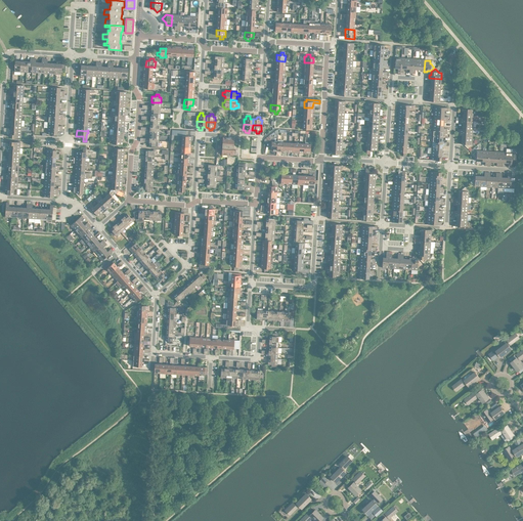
[(182,136),(181,141),(190,142),(190,136),(187,136),(187,134),(188,134),(188,131),(182,131),(182,134),(184,134),(183,136),(182,136)]
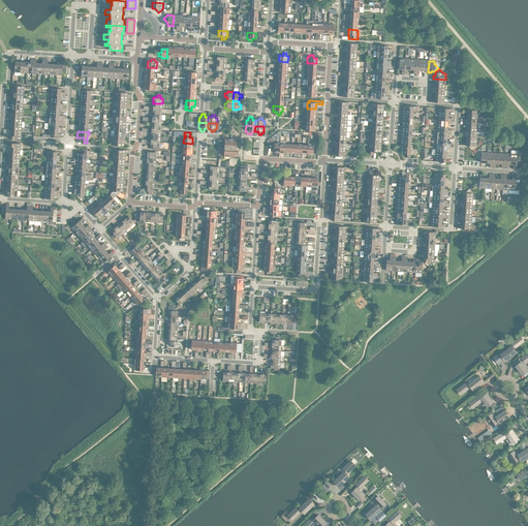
[(224,144),(224,148),(229,148),(230,138),(226,138),(226,136),(222,136),(222,141),(221,144),(224,144)]
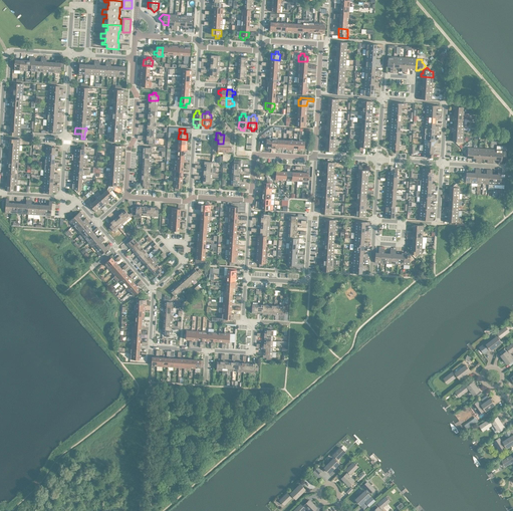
[(224,135),(223,144),(229,144),(229,141),(232,141),(232,138),(229,138),(229,136),(224,135)]
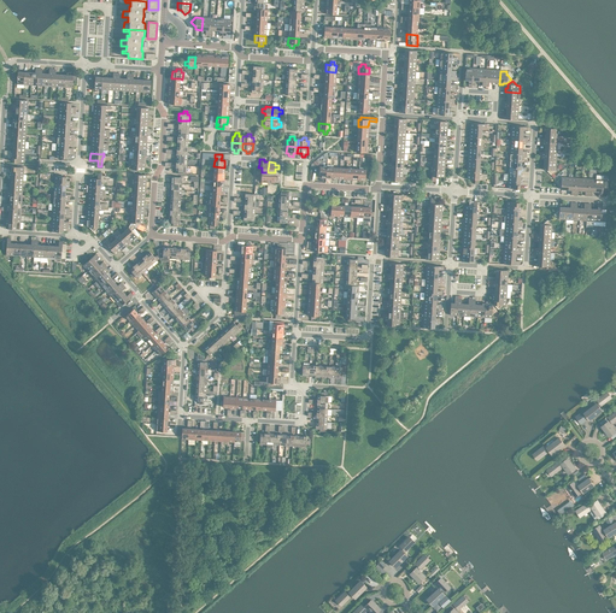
[(556,164),(544,163),(543,170),(546,170),(550,175),(555,171),(556,164)]
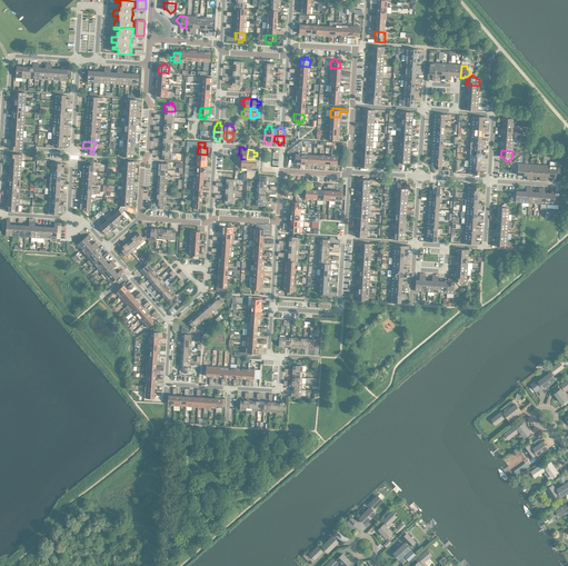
[(294,165),(300,165),(301,155),(295,155),(295,157),(291,156),(291,160),(295,160),(294,165)]
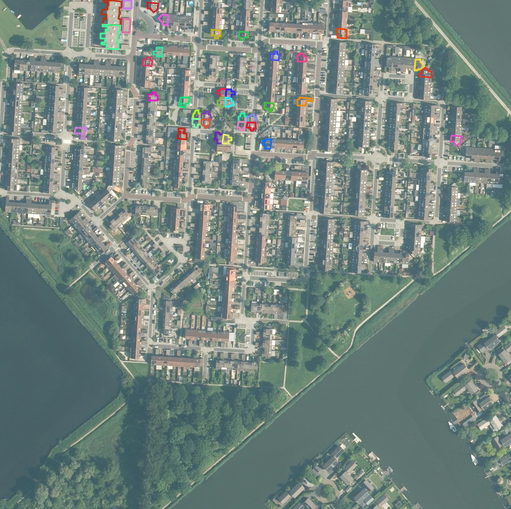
[(368,141),(357,141),(357,143),(358,144),(358,147),(358,151),(361,151),(361,147),(368,147),(368,141)]
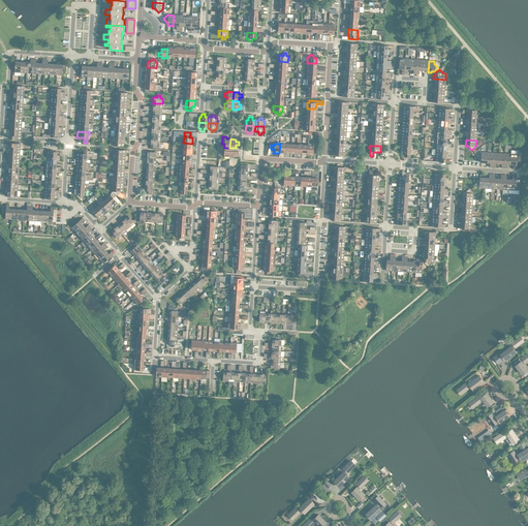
[(223,156),(229,157),(229,148),(224,148),(223,151),(221,151),(221,154),(223,155),(223,156)]
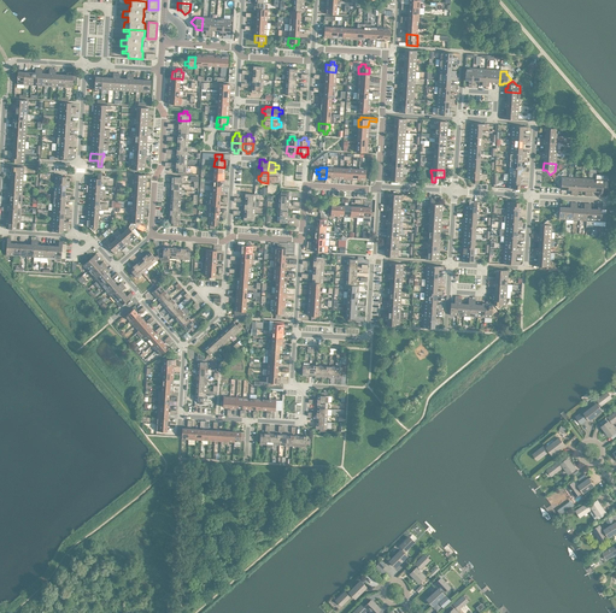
[(268,172),(268,183),(274,183),(274,181),(277,181),(277,177),(275,177),(275,172),(268,172)]
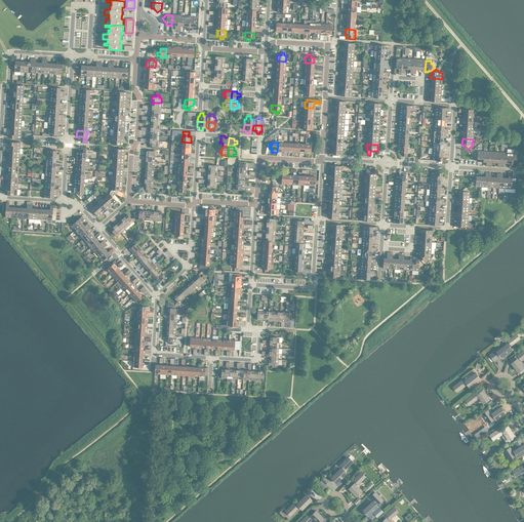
[(408,147),(397,147),(397,152),(404,153),(403,157),(406,157),(407,153),(407,150),(408,150),(408,147)]
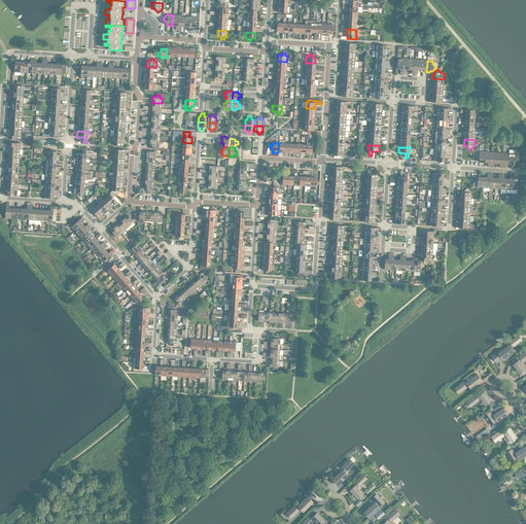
[(75,152),(75,159),(85,160),(86,160),(88,156),(85,156),(85,153),(86,148),(83,148),(82,153),(75,152)]
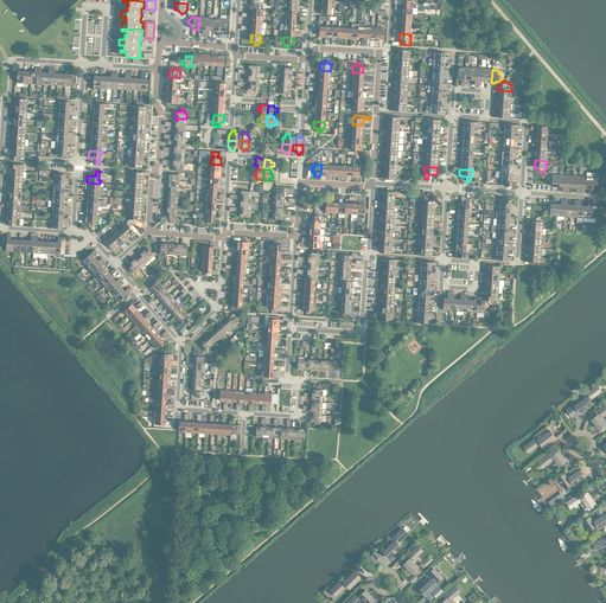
[(552,187),(559,187),(559,175),(552,175),(547,179),(552,184),(552,187)]
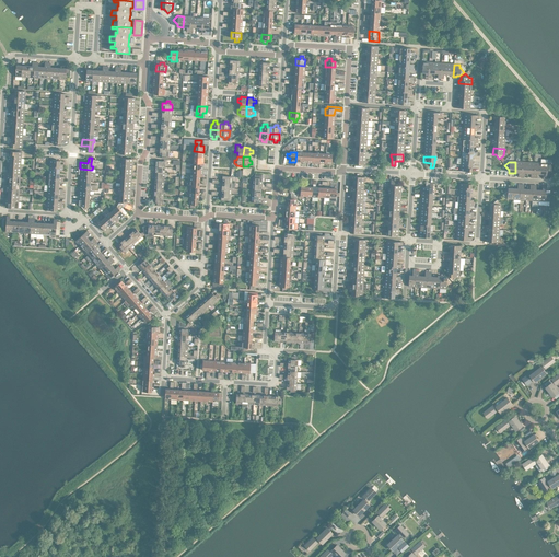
[(252,178),(252,184),(261,185),(261,178),(261,174),(255,174),(255,178),(252,178)]
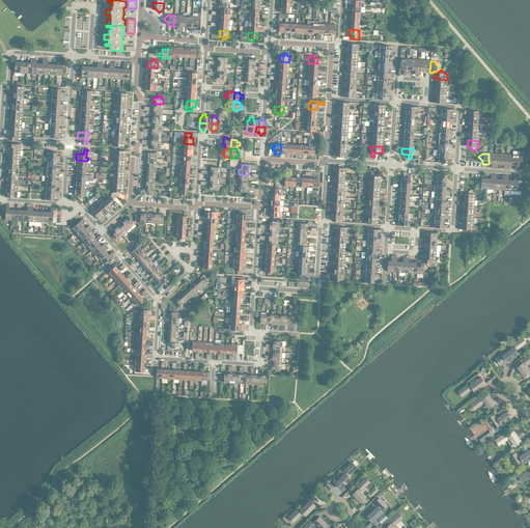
[(368,178),(368,182),(380,183),(381,176),(373,176),(373,171),(370,171),(370,175),(369,175),(369,178),(368,178)]
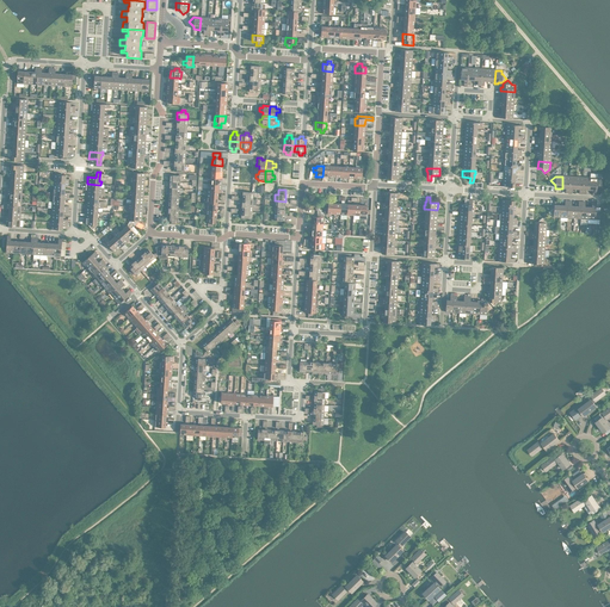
[(460,204),(460,211),(473,212),(473,209),(472,209),(472,205),(472,200),(468,199),(468,205),(460,204)]
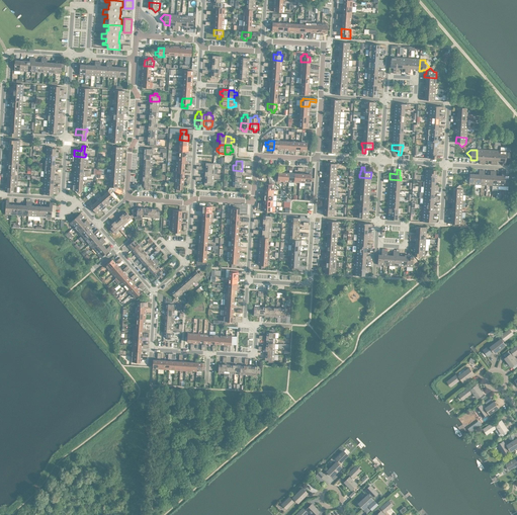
[(277,181),(282,182),(283,173),(277,173),(277,176),(275,176),(274,179),(275,179),(277,180),(277,181)]
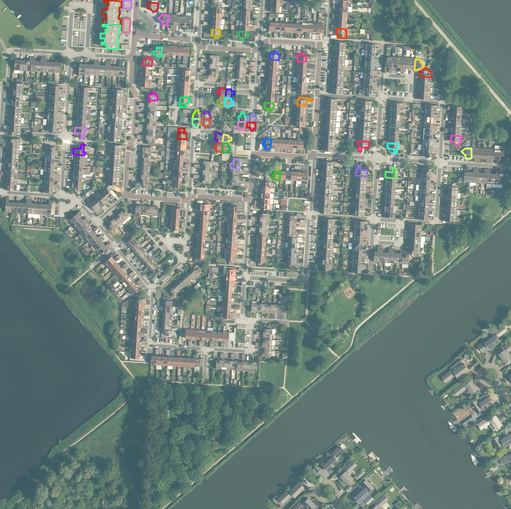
[(302,172),(301,181),(301,184),(306,184),(307,180),(309,180),(310,176),(307,176),(307,173),(302,172)]
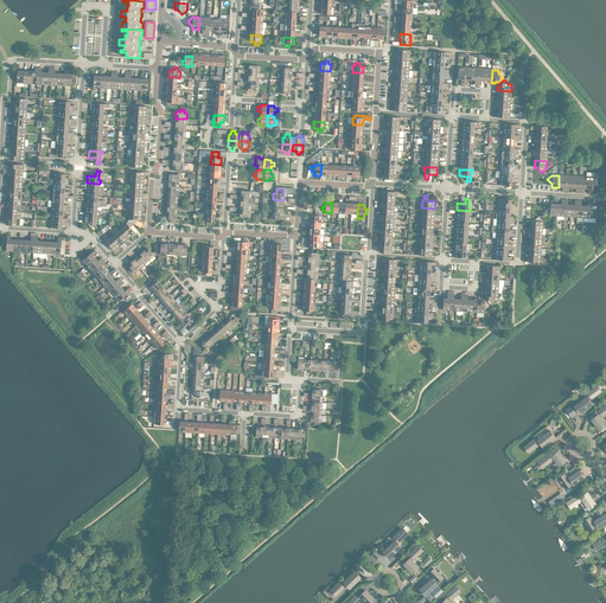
[(549,216),(556,217),(557,205),(550,204),(550,207),(544,211),(549,216)]
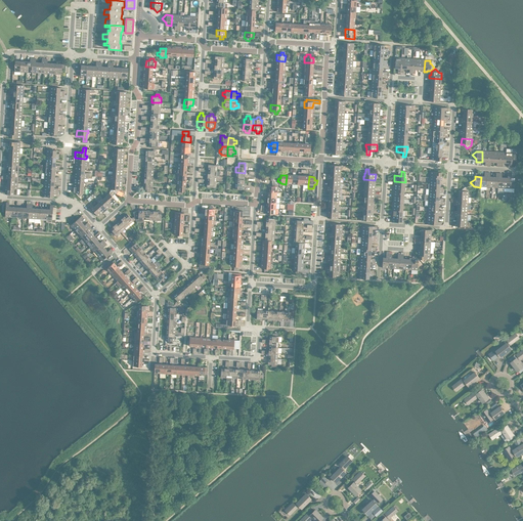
[(111,189),(110,191),(113,192),(115,189),(122,190),(122,184),(112,183),(111,189)]
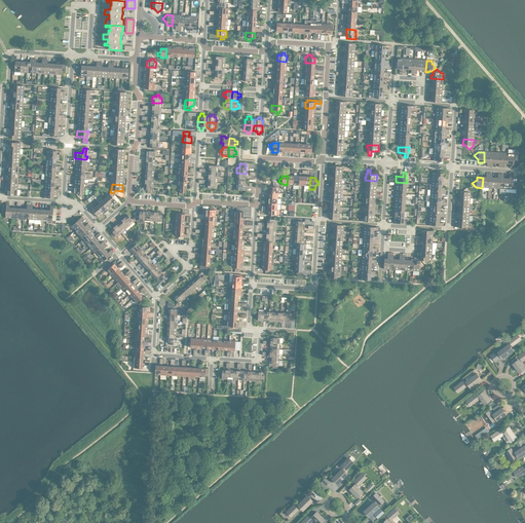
[(153,185),(144,184),(143,190),(147,190),(147,193),(150,193),(150,190),(152,190),(153,185)]
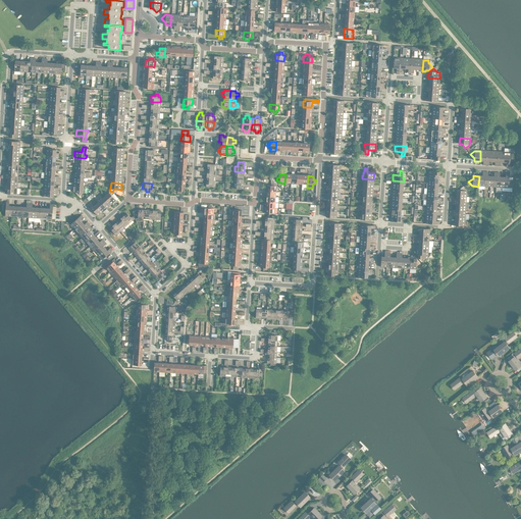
[(266,191),(275,192),(276,186),(274,186),(274,184),(270,183),(270,186),(267,186),(266,191)]
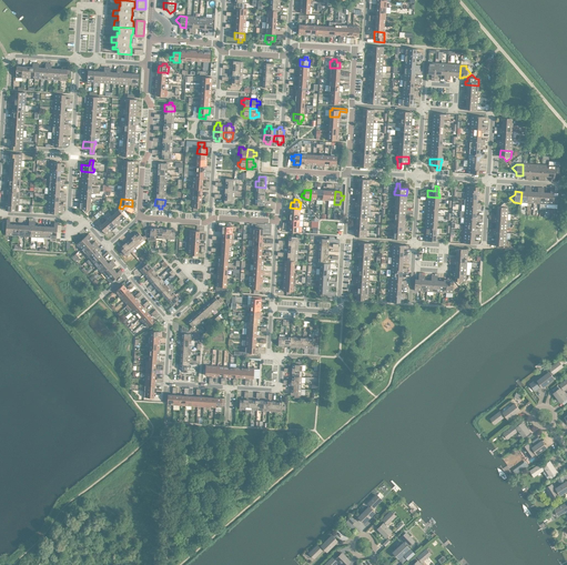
[(201,202),(191,201),(191,208),(193,208),(192,211),(196,211),(196,208),(201,209),(201,202)]
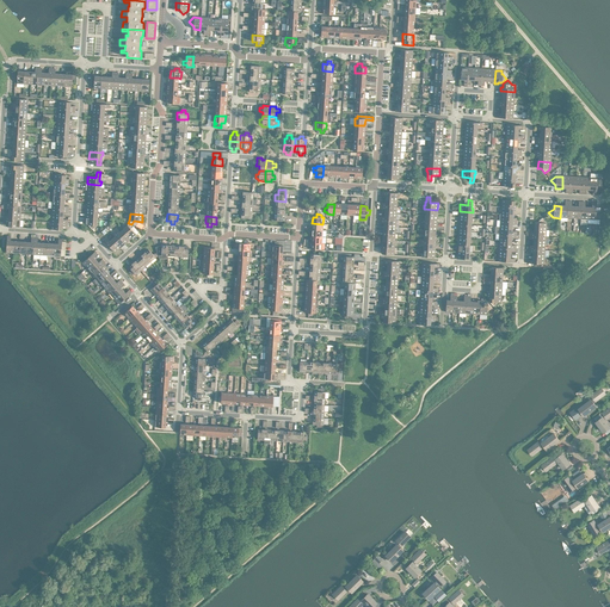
[(97,218),(85,217),(85,224),(87,224),(92,229),(97,225),(97,218)]
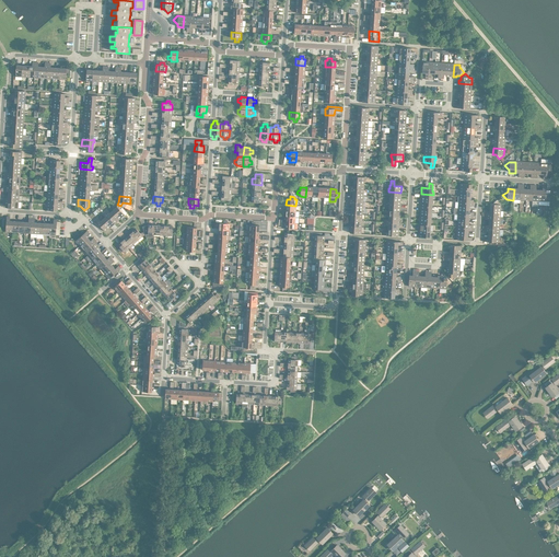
[(489,205),(489,211),(500,211),(500,205),(497,200),(492,205),(489,205)]
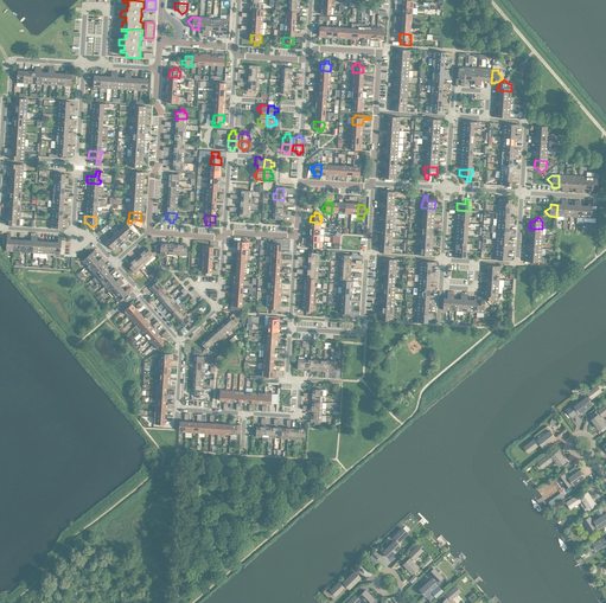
[(126,224),(121,229),(129,237),(134,232),(129,226),(131,223),(127,222),(126,224)]
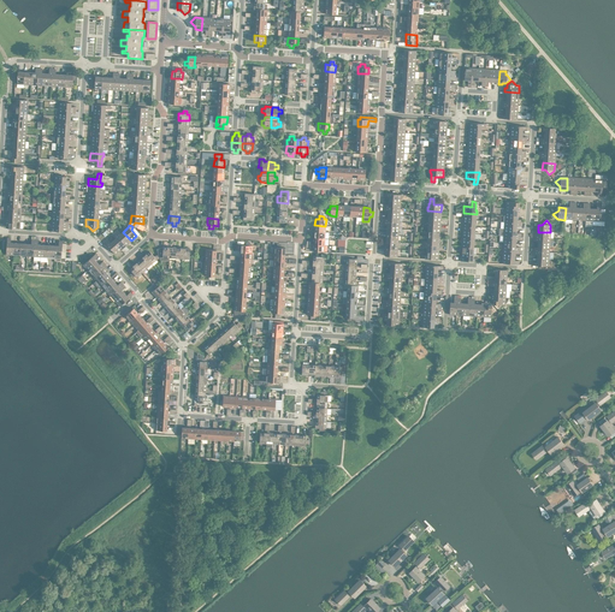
[(117,231),(114,232),(125,245),(131,241),(123,232),(120,235),(117,231)]
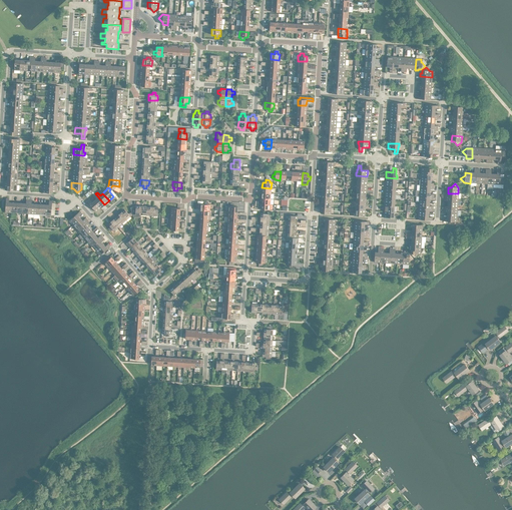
[(96,198),(93,200),(100,208),(104,204),(95,193),(93,195),(96,198)]
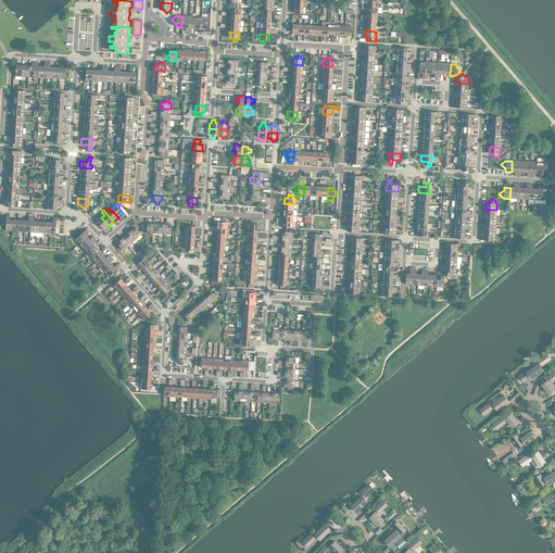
[(109,226),(101,217),(99,220),(97,216),(93,218),(104,230),(109,226)]
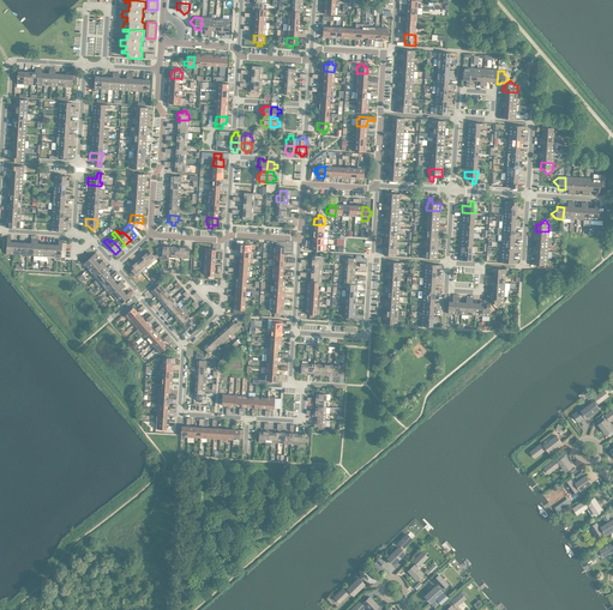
[(240,245),(240,252),(251,252),(251,246),(248,245),(248,242),(245,242),(245,245),(240,245)]
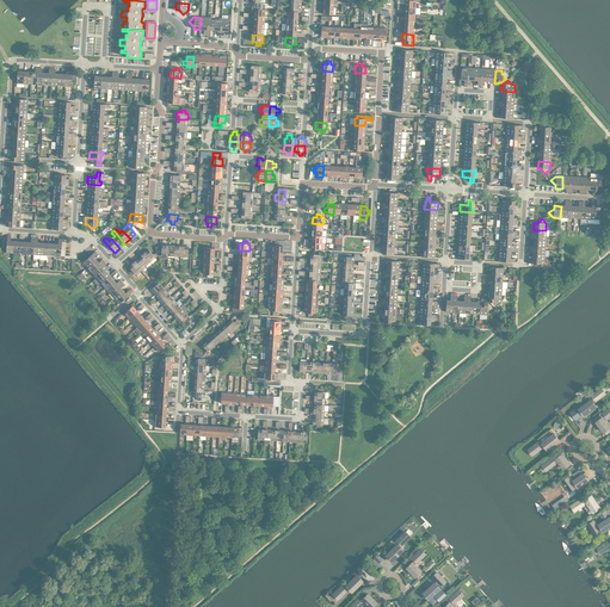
[(272,246),(271,252),(282,253),(282,246),(278,246),(278,242),(275,242),(273,246),(272,246)]
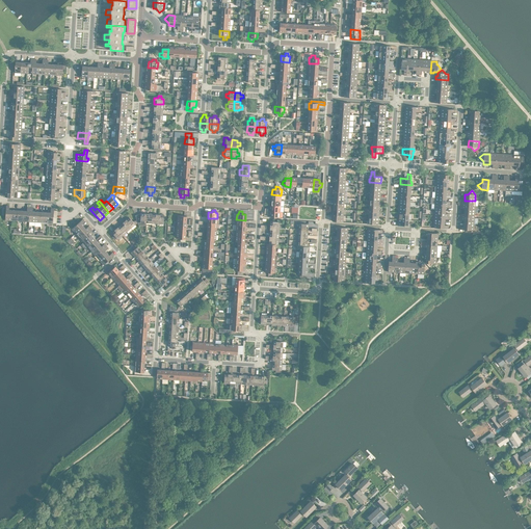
[(134,214),(136,220),(137,223),(140,222),(145,223),(147,214),(140,213),(140,214),(134,214)]
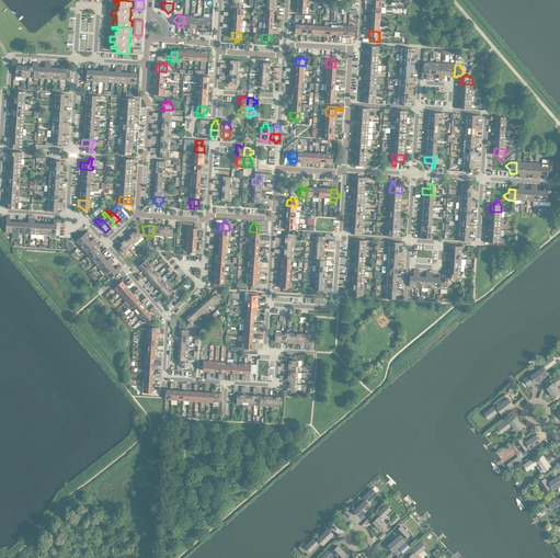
[(172,227),(167,226),(166,236),(172,237),(172,235),(174,235),(174,231),(172,230),(172,227)]
